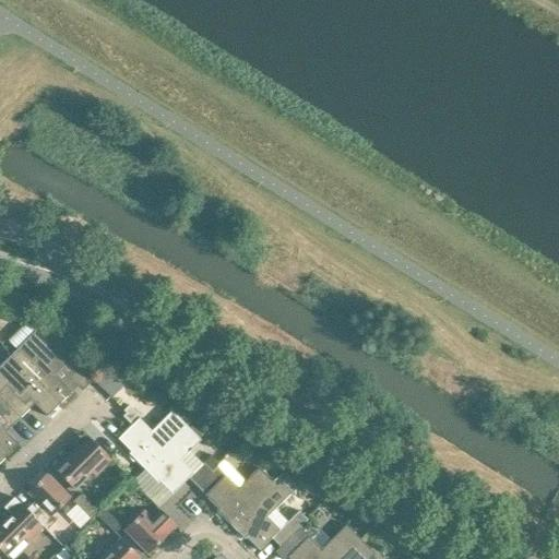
[(38,328),(10,356),(59,404),(71,392),(55,375),(59,370),(67,378),(76,367),(38,328)]
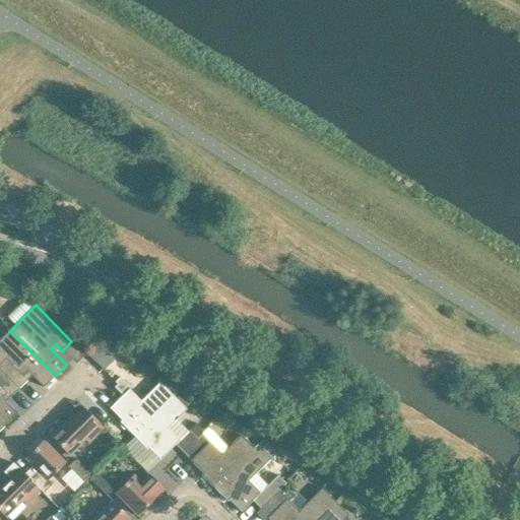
[(43,388),(55,376),(9,331),(0,339),(0,371),(17,389),(26,380),(23,377),(27,372),(43,388)]
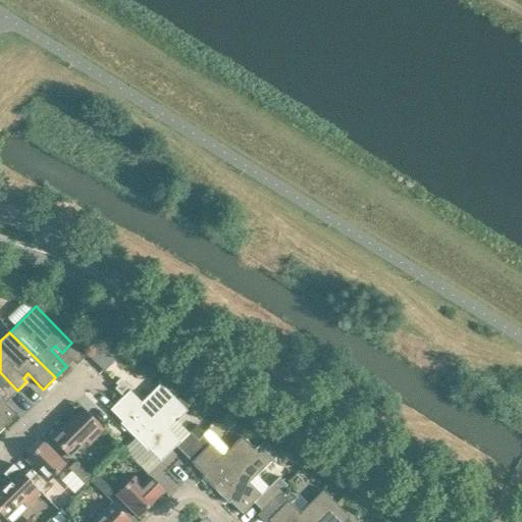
[(0,422),(4,427),(16,416),(1,400),(5,395),(9,399),(17,390),(0,372),(0,422)]
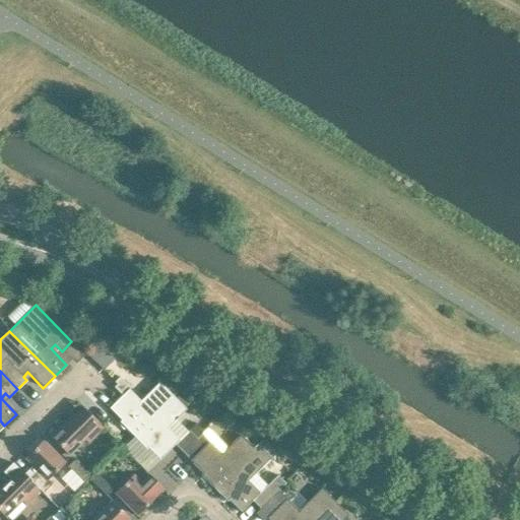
[(119,423),(132,436),(173,396),(159,383),(140,401),(129,390),(130,389),(119,378),(114,383),(117,385),(114,388),(122,396),(109,408),(121,420),(119,423)]
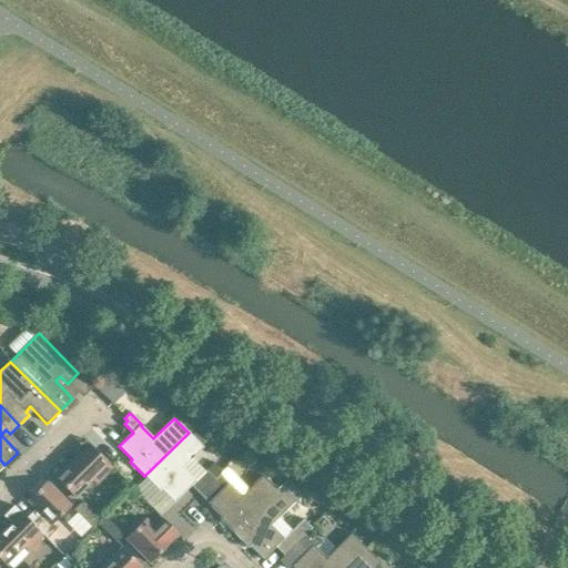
[(201,426),(191,436),(201,445),(210,436),(201,426)]
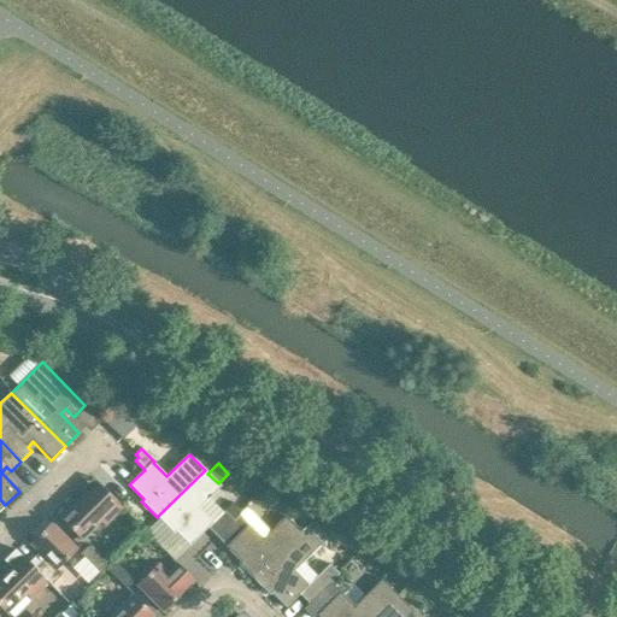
[(189,546),(205,530),(207,529),(216,539),(224,532),(223,530),(233,521),(224,511),(215,521),(200,506),(210,497),(221,487),(218,483),(207,474),(205,470),(157,517),(174,534),(175,532),(189,546)]
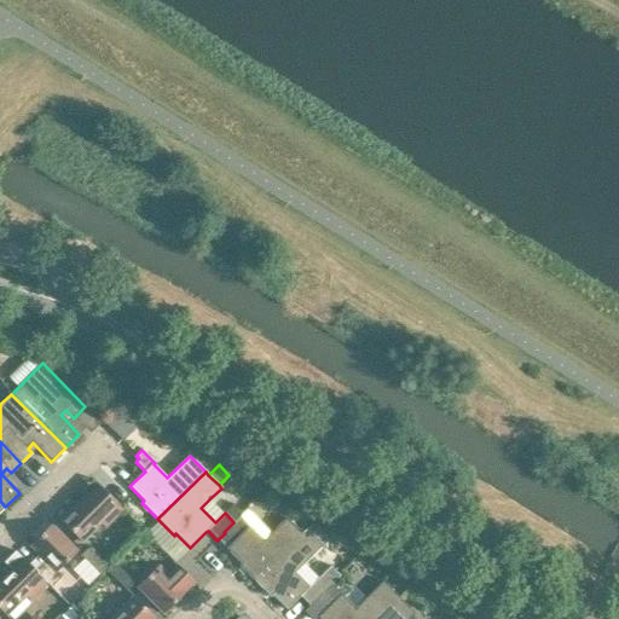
[(87,495),(59,521),(80,542),(100,522),(105,527),(122,510),(108,495),(98,486),(97,485),(96,486),(87,495)]
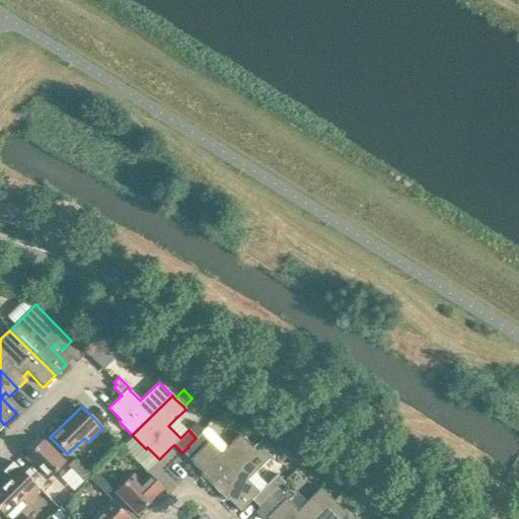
[(188,429),(189,430),(196,438),(201,433),(205,429),(197,421),(188,429)]
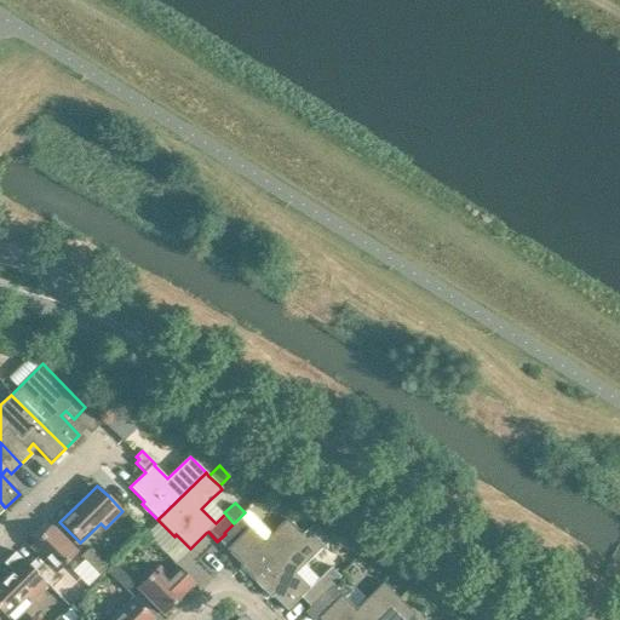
[(217,541),(227,550),(241,564),(239,567),(254,583),(303,535),(302,534),(287,520),(264,541),(240,517),(234,523),(224,533),(225,534),(217,541)]
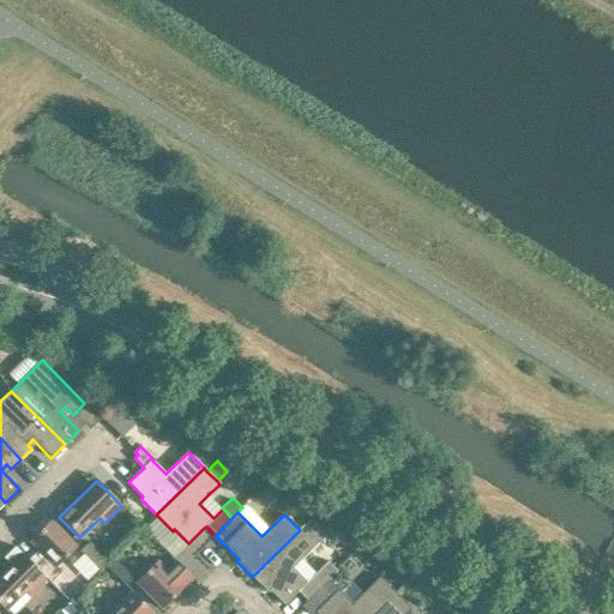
[(28,560),(32,565),(47,579),(50,583),(52,582),(50,582),(60,572),(56,567),(76,548),(49,521),(29,541),(38,551),(28,560)]
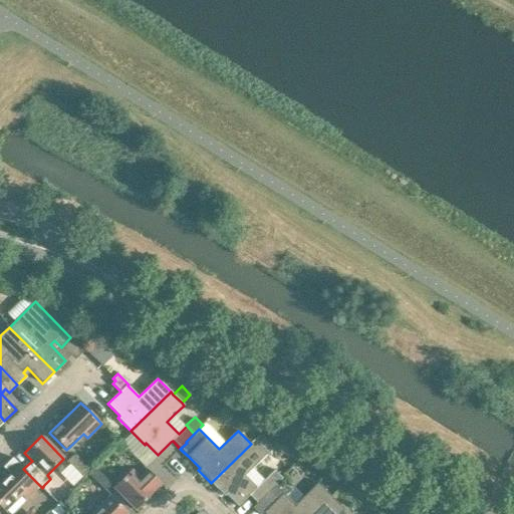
[(257,504),(266,494),(274,486),(283,477),(275,469),(256,487),(245,476),(268,453),(254,439),(250,443),(251,444),(211,483),(224,497),(226,495),(238,507),(249,496),(257,504)]
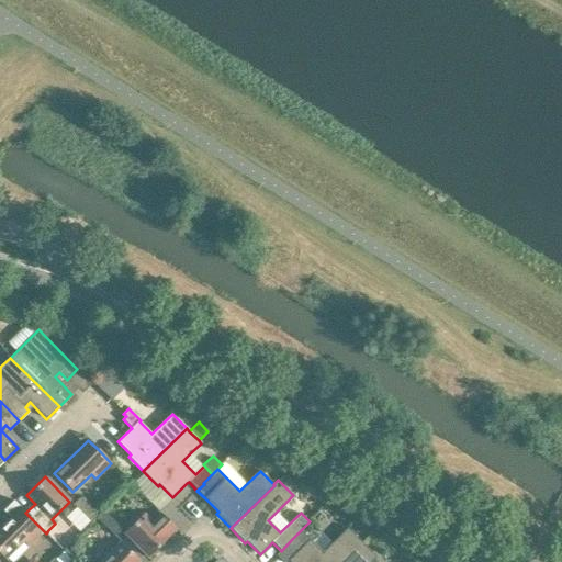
[(79,498),(72,505),(82,514),(88,507),(79,498)]
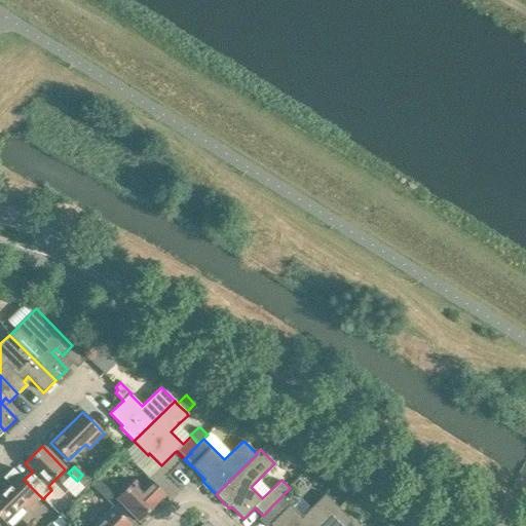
[(9,484),(0,493),(0,519),(4,524),(23,505),(26,510),(40,496),(28,484),(24,480),(12,468),(3,479),(9,484)]
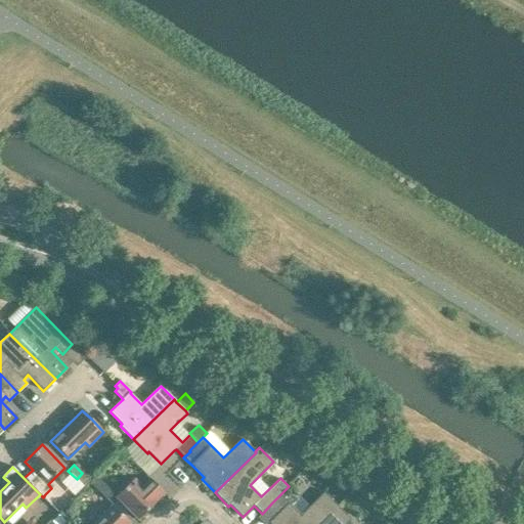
[(77,479),(85,487),(91,481),(82,473),(77,479)]
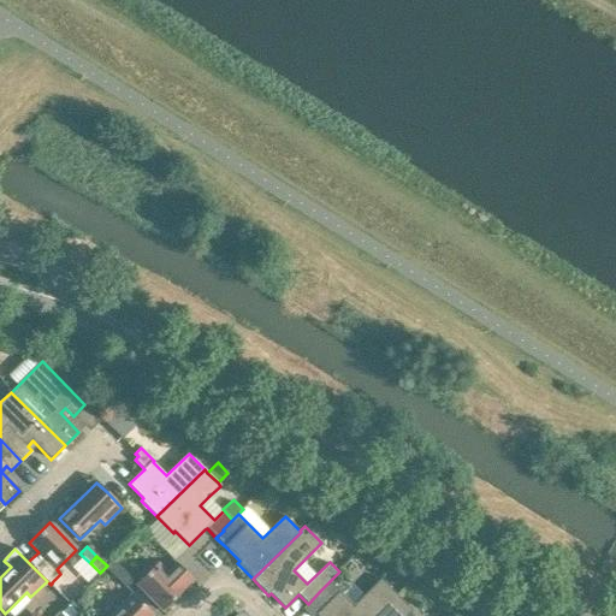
[(106,568),(116,578),(123,570),(113,561),(106,568)]
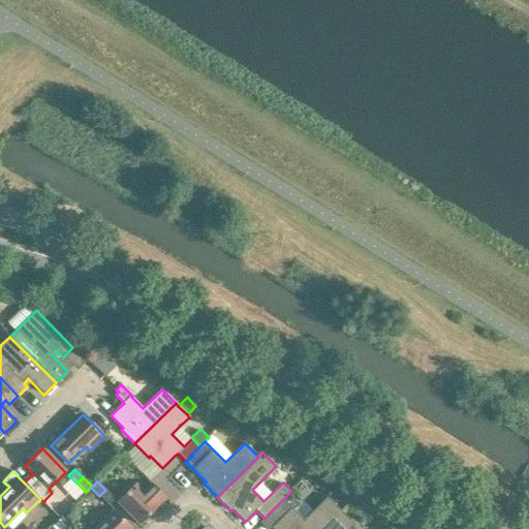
[(134,484),(117,501),(139,525),(157,507),(156,506),(165,497),(152,484),(143,493),(134,484)]
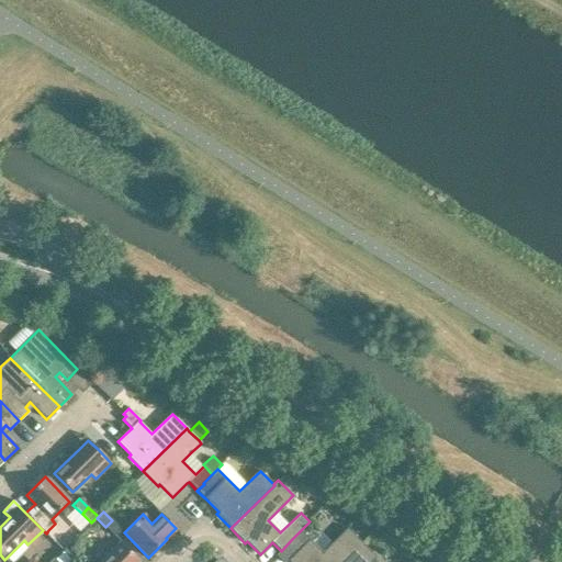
[(112,520),(105,527),(114,537),(121,529),(112,520)]
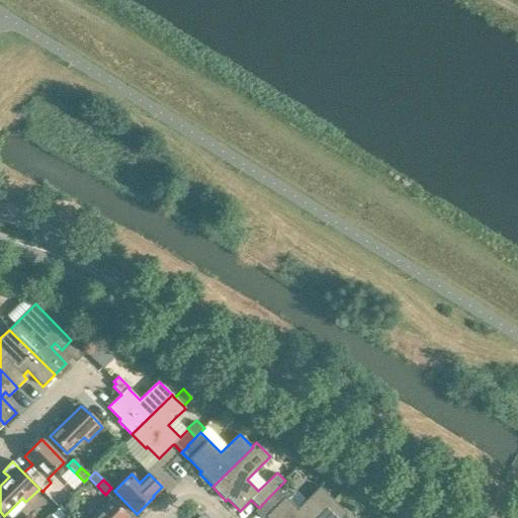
[(315,517),(334,500),(320,487),(296,510),(285,498),(284,498),(276,490),(268,498),(276,506),(265,517),(266,517),(315,517)]
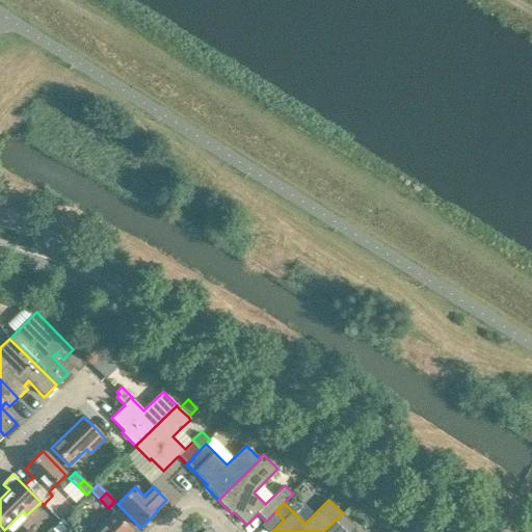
[(130,531),(132,531),(114,513),(95,531),(130,531)]
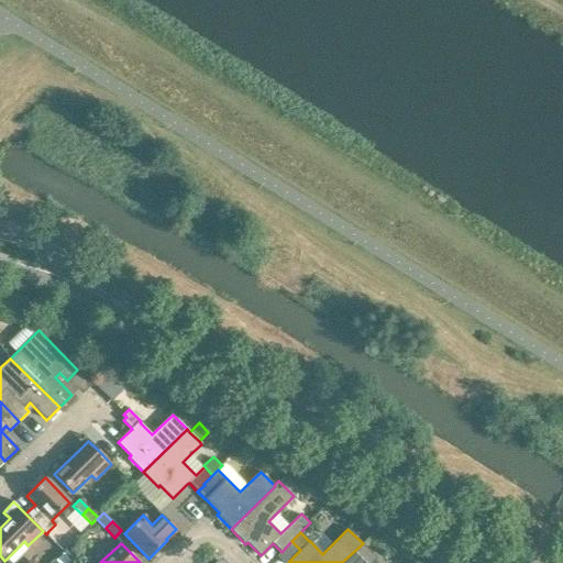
[(372,562),(377,559),(363,543),(342,562),(372,562)]
